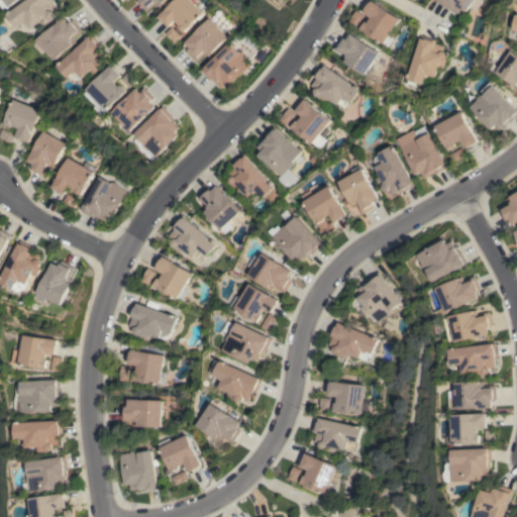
[(0,0),(21,0),(9,10),(7,9),(3,4),(2,4),(1,3),(0,2),(0,0)]
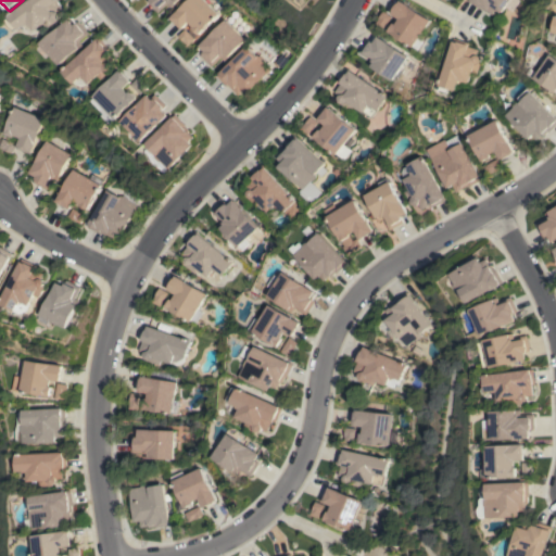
[(32,0),(58,0),(64,9),(60,12),(61,13),(61,17),(59,20),(50,28),(47,24),(33,34),(32,36),(26,36),(21,28),(17,30),(13,27),(9,20),(13,17),(12,15),(32,0)]
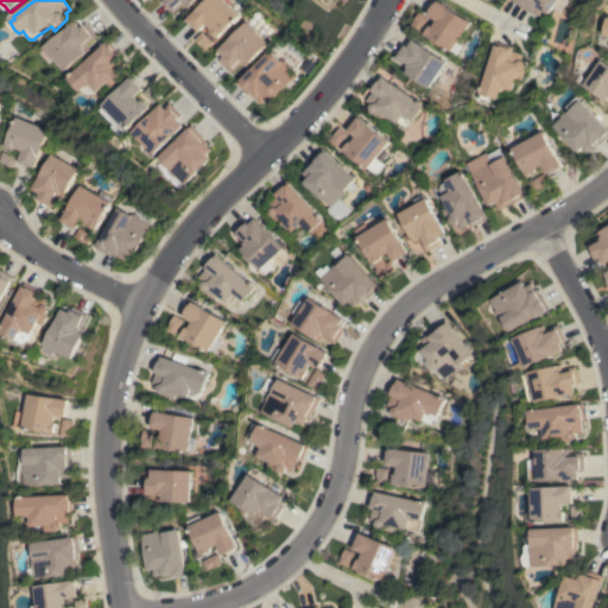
[(195,0),(187,8),(183,4),(172,13),(160,1),(162,0),(195,0)]
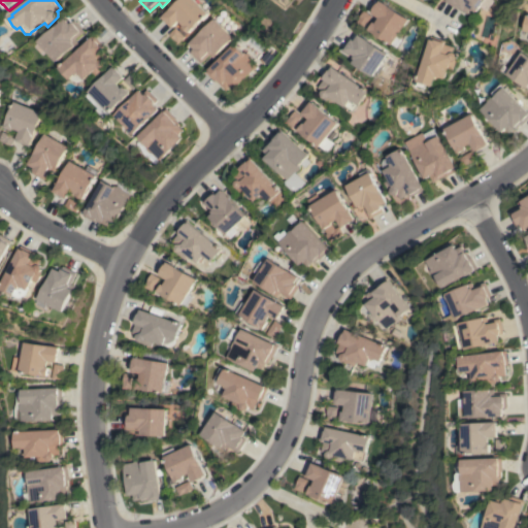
[(194,0),(207,13),(198,23),(199,24),(194,28),(189,33),(183,27),(184,26),(178,21),(172,27),(162,17),(178,0),(194,0)]
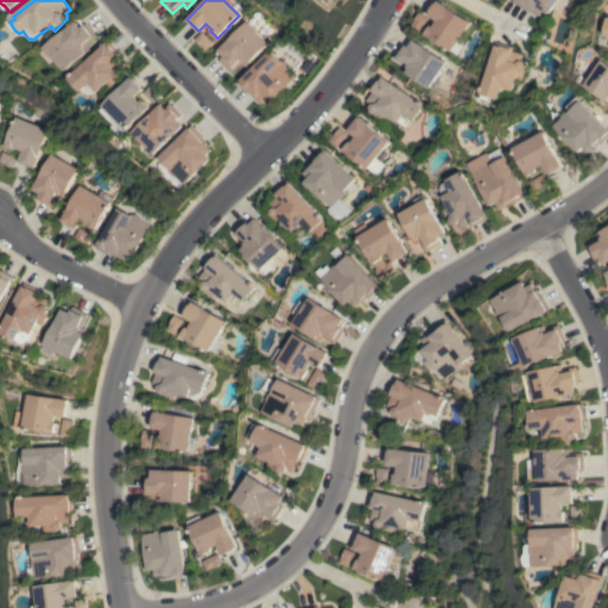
[(437,0),(470,23),(457,42),(463,45),(457,55),(439,43),(439,44),(432,39),(425,33),(431,25),(432,26),(436,20),(428,14),(430,12),(429,11),(435,2),(435,4),(437,0)]
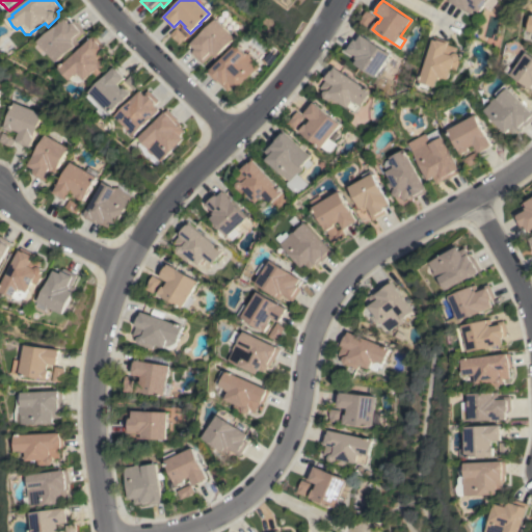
[(486,0),(479,11),(475,8),(471,14),(466,9),(464,10),(459,7),(458,8),(448,0),(486,0)]
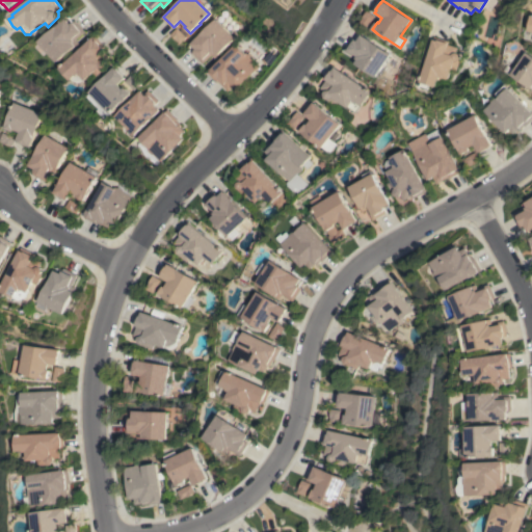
[(375,16),(366,29),(358,24),(362,19),(362,18),(367,10),(375,16)]
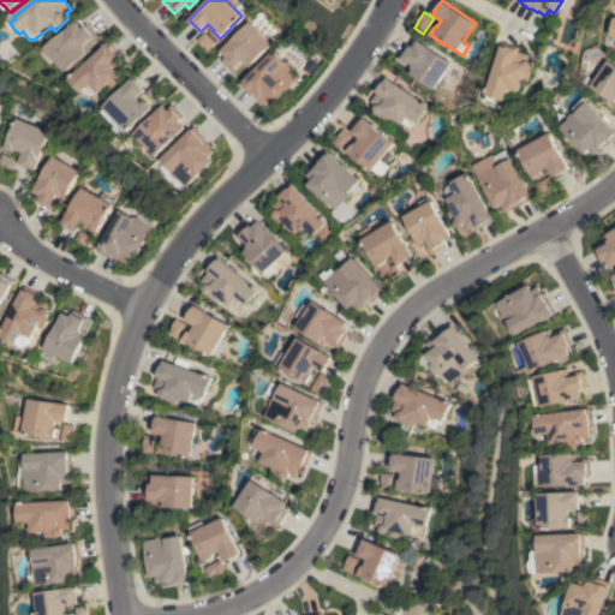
[(77,22),(83,28),(88,23),(100,36),(89,46),(93,49),(67,71),(55,58),(49,63),(45,57),(51,52),(47,48),(77,22)]
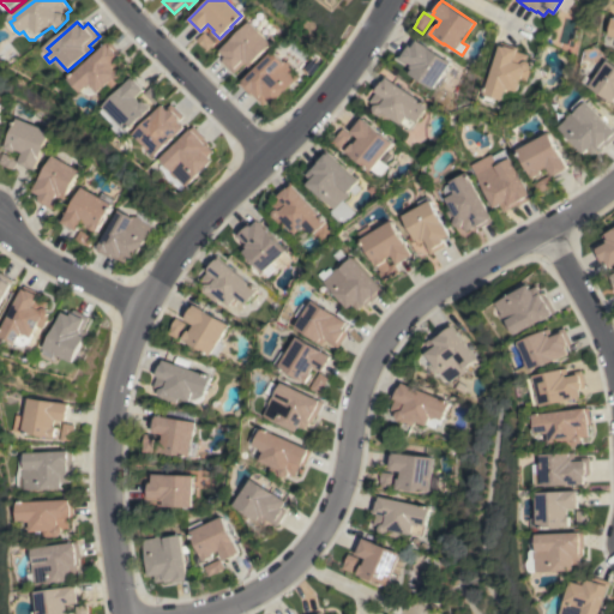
[(271,43),(247,67),(244,64),(234,73),(221,61),(226,56),(221,50),(248,22),(271,43)]
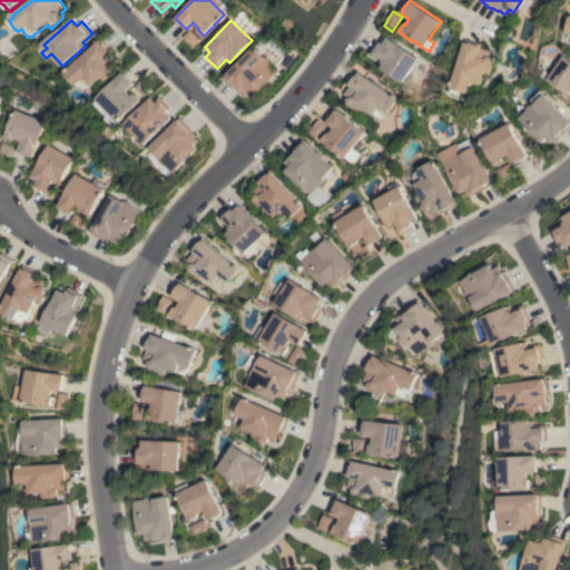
[(381,35),(418,57),(402,81),(376,66),(380,61),(369,53),(381,35)]
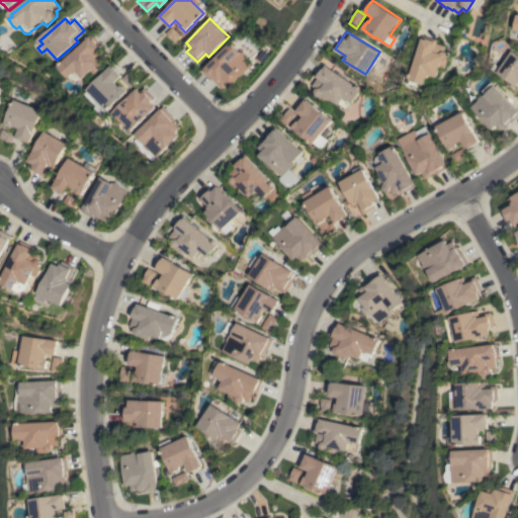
[(104,66),(95,74),(91,71),(84,78),(80,81),(76,81),(73,79),(70,78),(59,66),(92,34),(104,47),(101,50),(106,55),(102,58),(104,60),(104,62),(103,65),(104,66)]
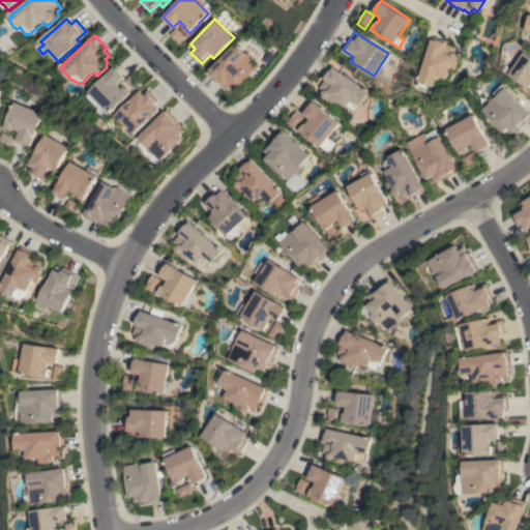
[(433,36),(448,40),(447,45),(457,47),(454,52),(457,53),(458,54),(459,56),(458,58),(459,58),(457,69),(450,68),(448,79),(439,77),(439,79),(437,80),(436,85),(430,84),(429,88),(419,86),(433,36)]
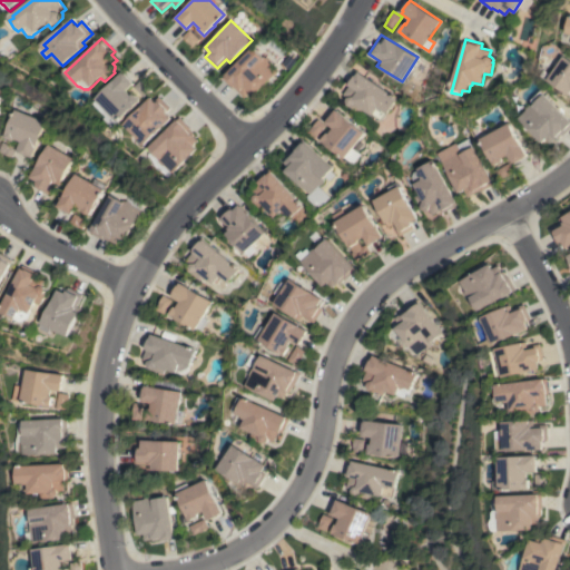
[(254,96),(249,91),(244,98),(234,87),(233,88),(222,78),(252,47),(262,57),(263,56),(264,57),(266,57),(277,70),(254,96)]
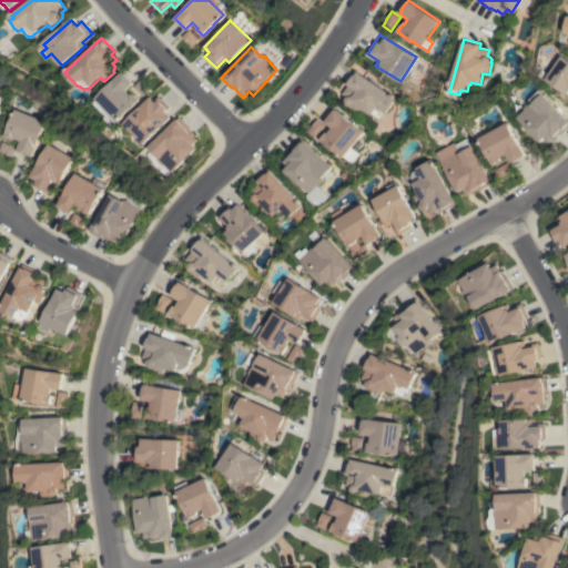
[(546,80),(561,56),(567,59),(567,93),(563,90),(559,94),(553,90),(555,85),(546,80)]
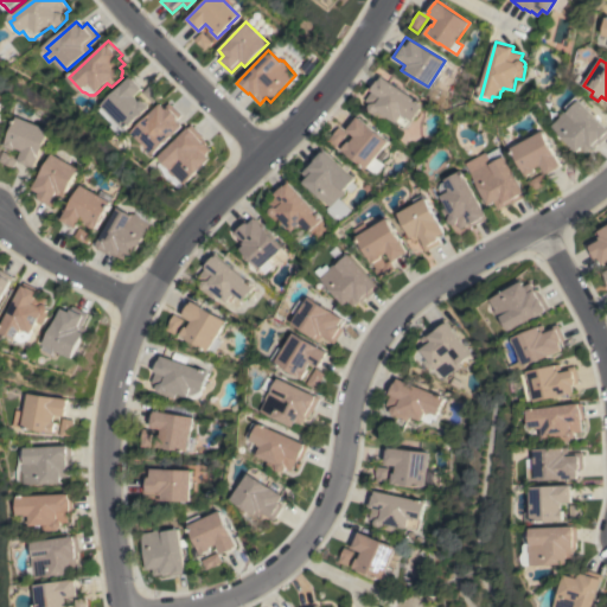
[(407,129),(387,115),(383,121),(372,114),(374,113),(371,112),(370,106),(371,103),(366,101),(372,90),(369,89),(378,75),(423,104),(413,120),(407,129)]
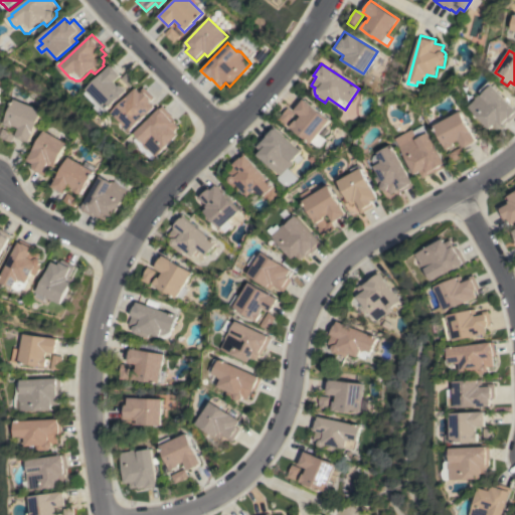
[(112,65),(122,75),(116,81),(120,86),(122,84),(128,91),(102,116),(94,108),(97,106),(83,94),(112,65)]
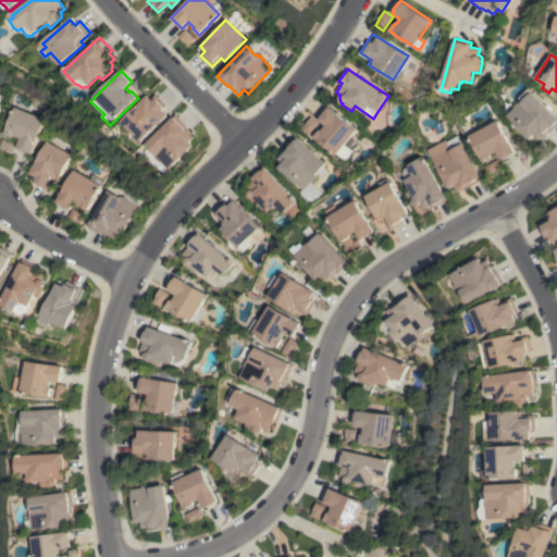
[(132,85),(139,77),(149,87),(141,95),(132,85)]
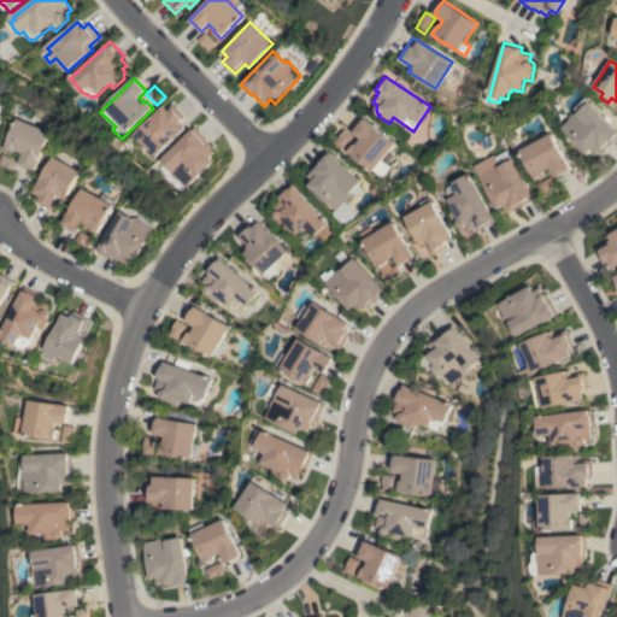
[(616,131),(616,139),(610,146),(609,145),(603,151),(601,150),(597,154),(592,150),(587,153),(560,128),(570,118),(570,116),(574,113),(576,113),(577,111),(575,109),(585,99),(616,131)]
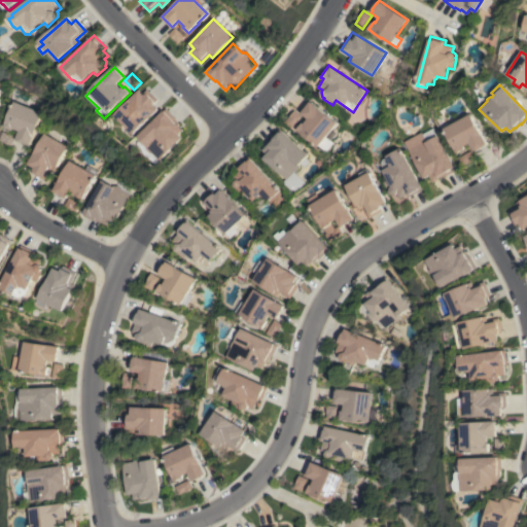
[(135,134),(115,114),(135,95),(139,98),(147,90),(159,100),(154,104),(160,109),(135,134)]
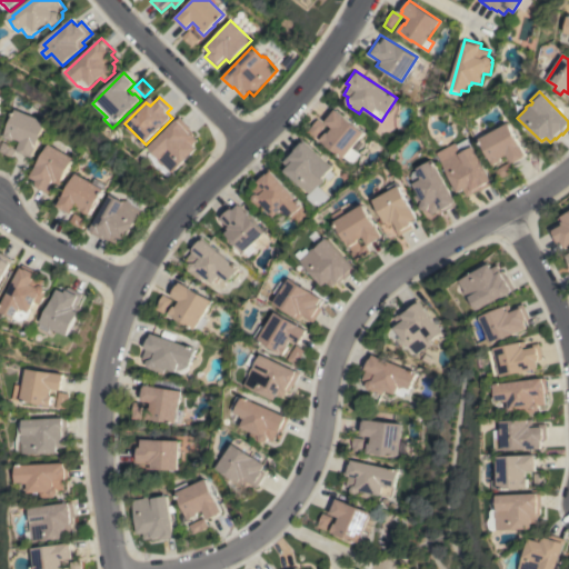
[(47,121),(32,156),(31,156),(30,156),(19,151),(20,151),(18,150),(22,141),(15,138),(15,141),(6,137),(17,109),(47,121)]
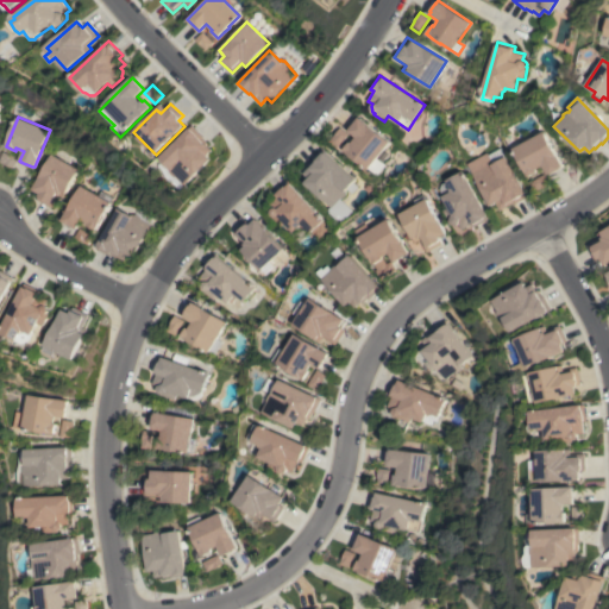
[(390,142),(368,169),(344,150),(351,142),(352,143),(357,137),(349,130),(359,117),(390,142)]
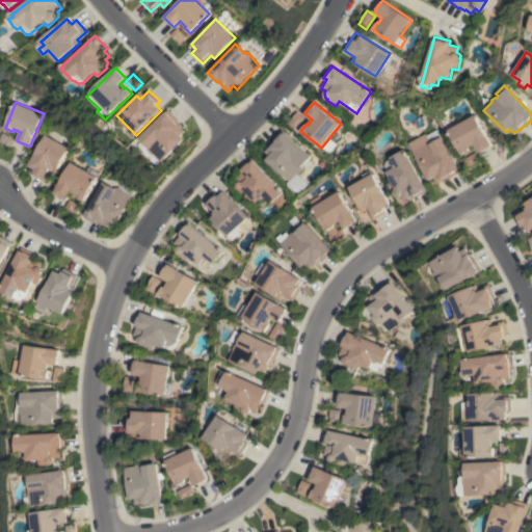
[(169,110),(179,120),(178,120),(182,125),(181,126),(186,131),(182,135),(185,138),(162,161),(159,165),(157,165),(153,161),(149,159),(145,156),(144,152),(140,147),(139,144),(142,140),(141,138),(169,110)]
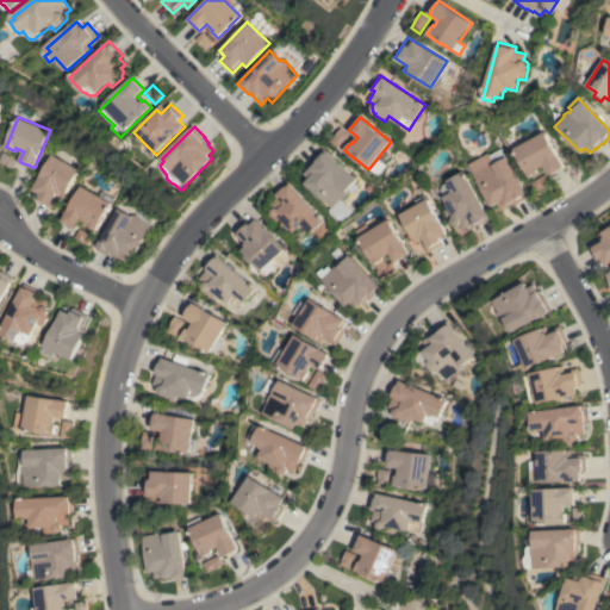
[(341,128),(349,134),(338,148),(330,141),(341,128)]
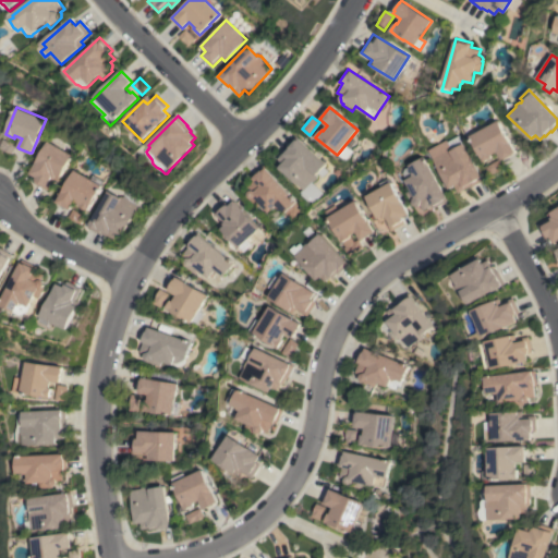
[(516,153),(514,153),(514,154),(505,159),(502,160),(497,152),(492,155),(493,157),(485,161),(481,154),(480,154),(476,148),(470,136),(498,120),(516,153)]
